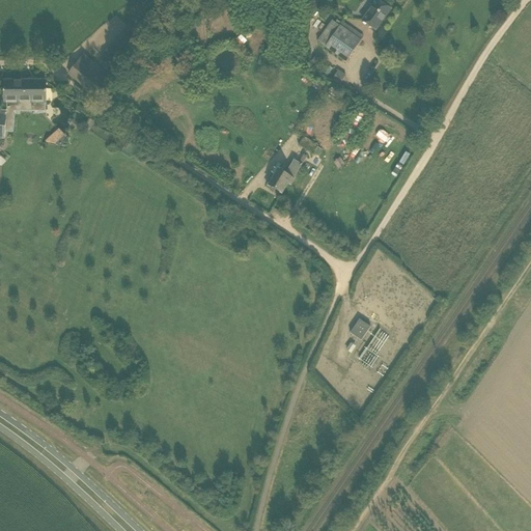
[(375,31),(391,9),(378,0),(362,22),(375,31)]
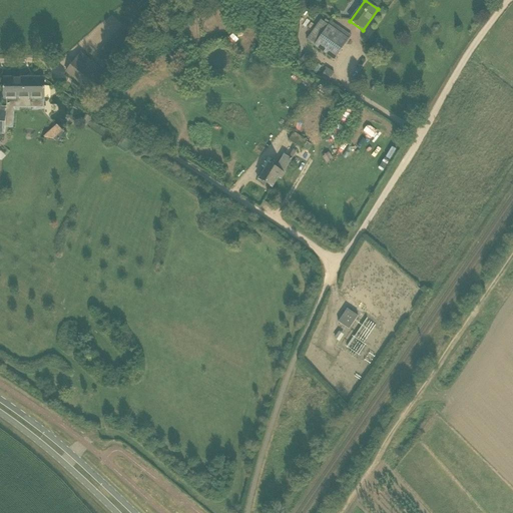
[(307,40),(335,60),(349,39),(329,24),(321,20),(307,40)]
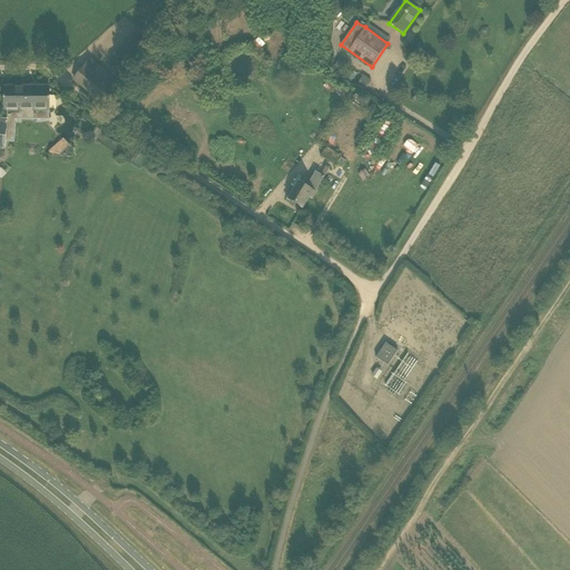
[(74,79),(102,102),(118,82),(90,59),(74,79)]
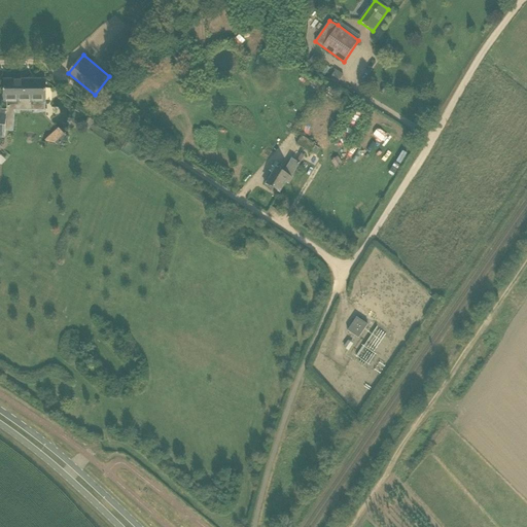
[(337,85),(340,80),(332,75),(328,80),(337,85)]
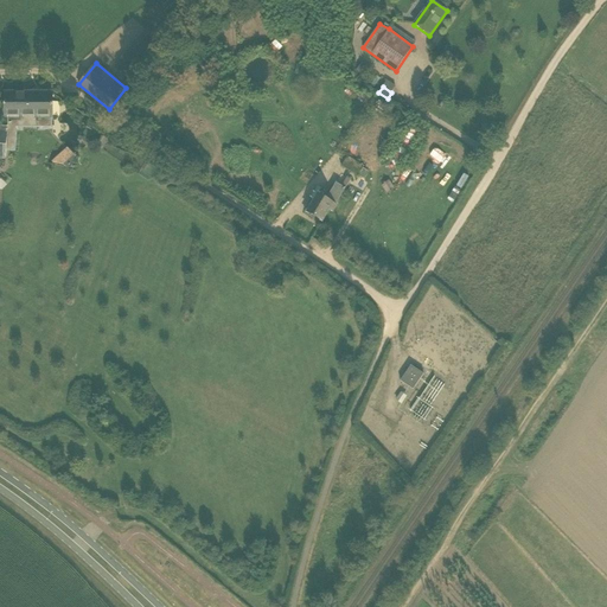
[(52,117),(52,104),(53,93),(5,93),(5,116),(20,116),(21,117),(21,125),(38,125),(38,119),(52,117)]
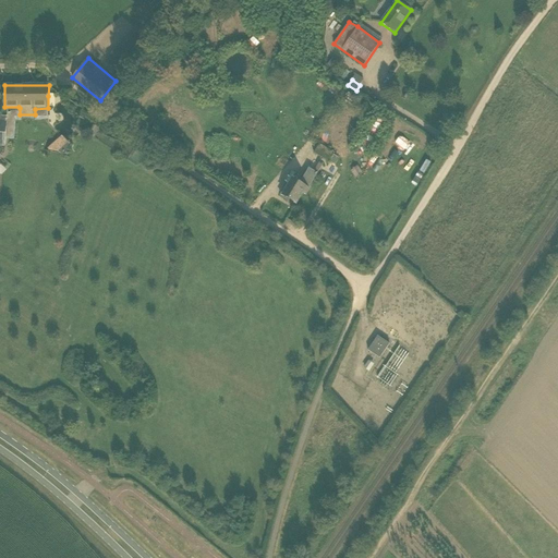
[(94,125),(88,133),(95,138),(101,130),(94,125)]
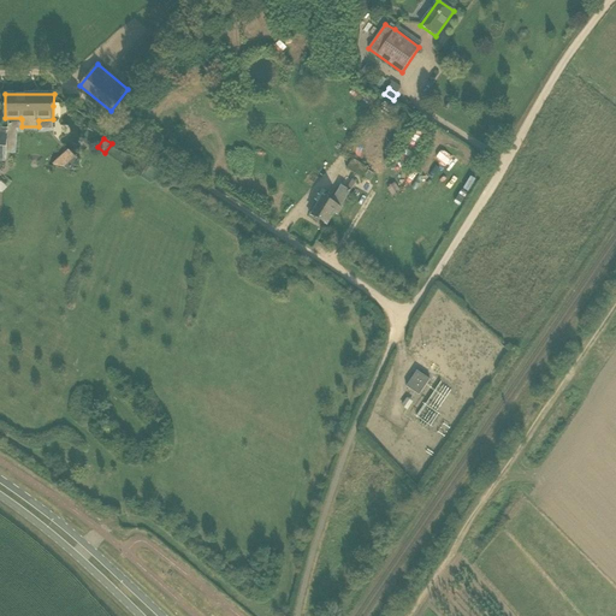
[(69,149),(53,164),(54,165),(71,169),(76,157),(69,149)]
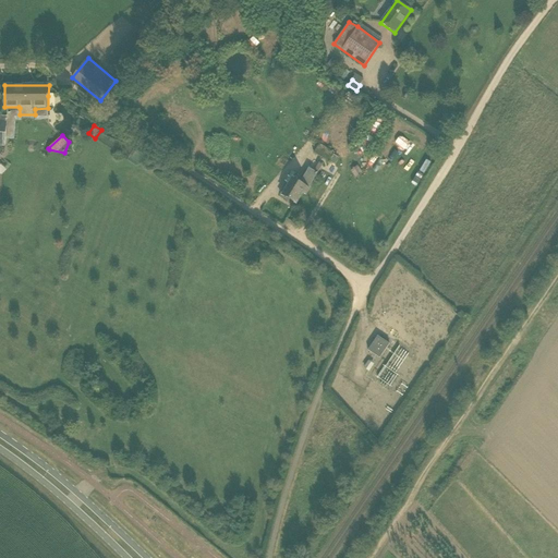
[(335,153),(319,144),(314,153),(329,161),(335,153)]
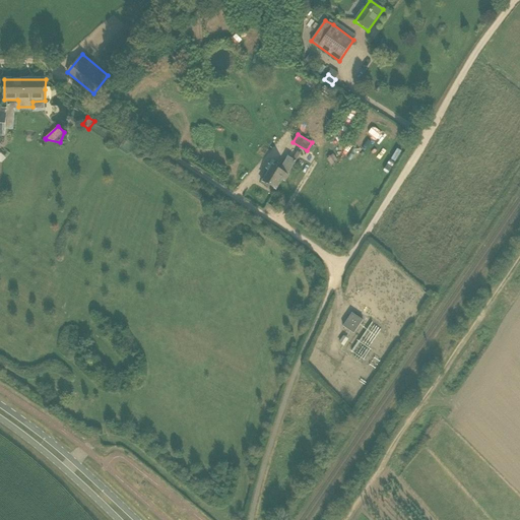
[(261,183),(267,186),(268,185),(276,189),(282,179),(284,180),(296,161),(287,156),(280,171),(273,167),(265,179),(264,178),(261,183)]
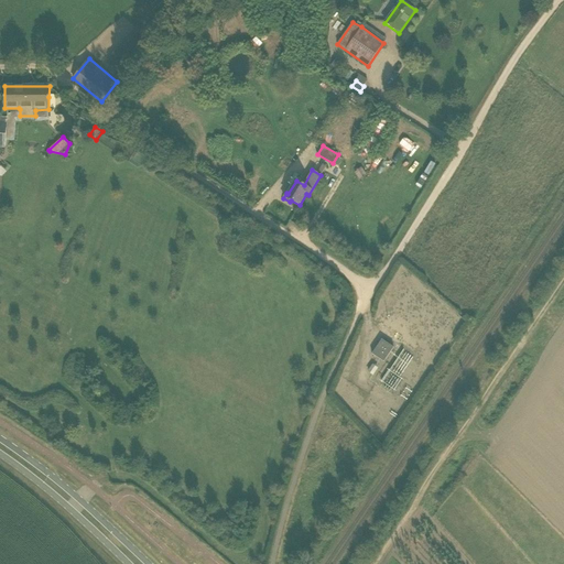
[(382,339),(372,354),(384,362),(393,347),(382,339)]
